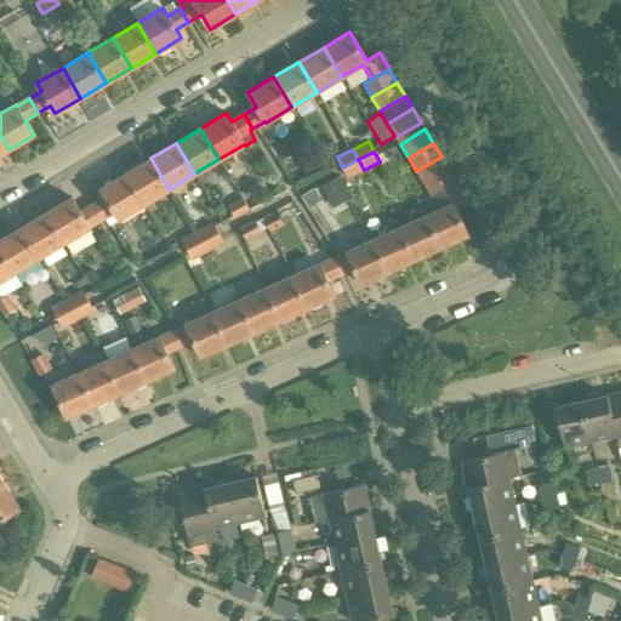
[(320,166),(314,157),(301,164),(307,174),(320,166)]
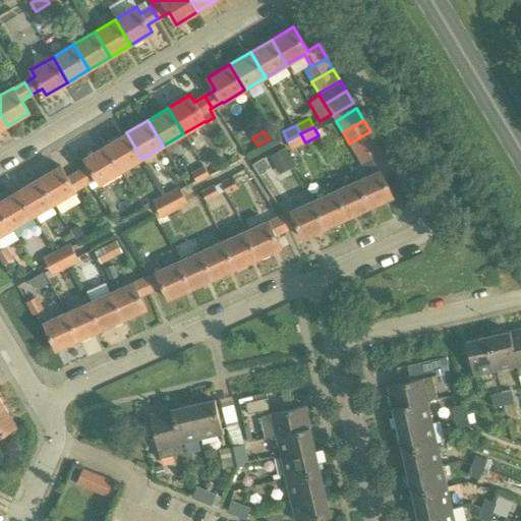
[(377,141),(370,131),(349,143),(356,154),(377,141)]
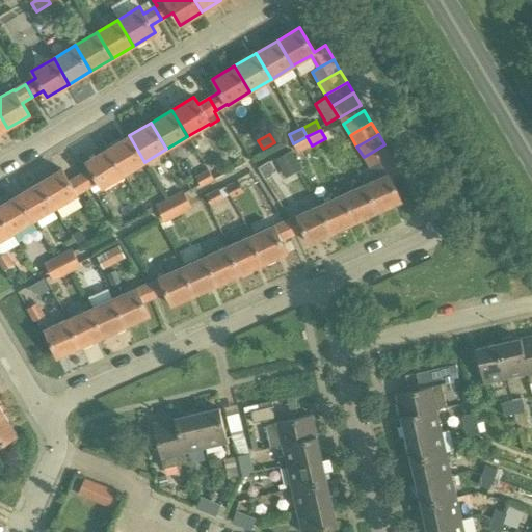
[(129,135),(108,148),(124,175),(125,174),(144,162),(129,135)]
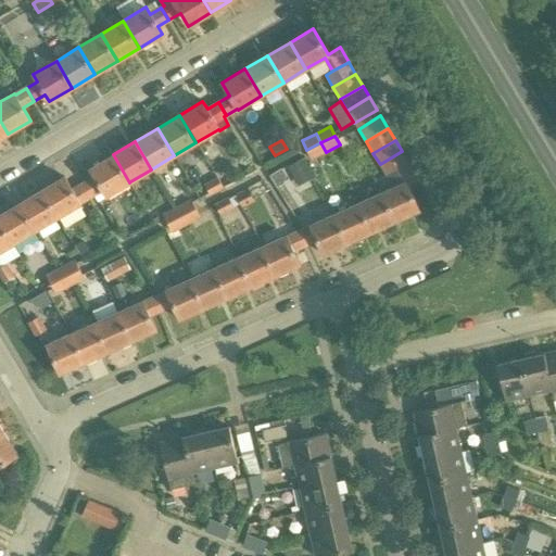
[(320,142),(306,150),(311,160),(326,152),(320,142)]
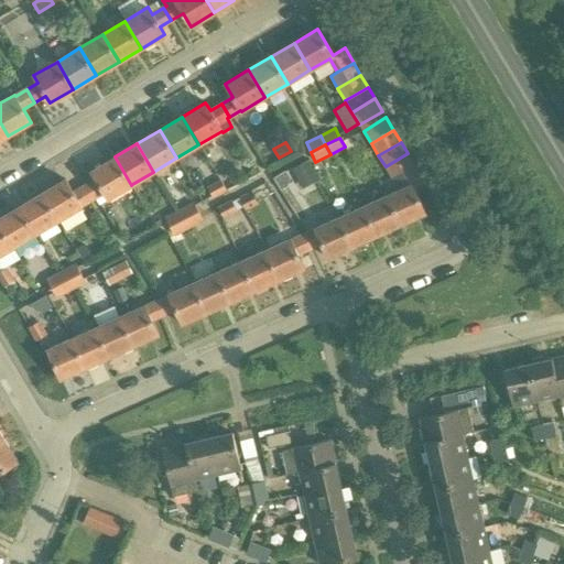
[(408,153),(386,166),(392,179),(415,165),(408,153)]
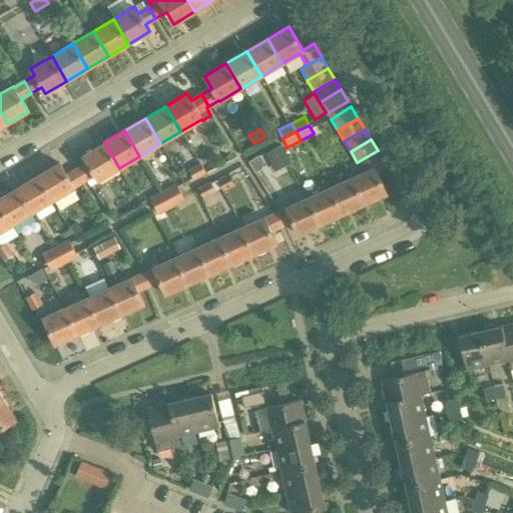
[(87,162),(77,169),(84,181),(94,175),(98,180),(109,174),(116,186),(127,179),(120,167),(119,168),(104,142),(83,155),(87,162)]
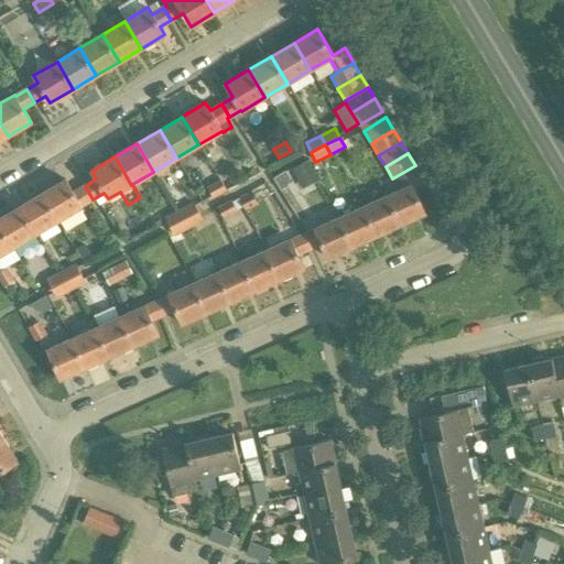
[(314,173),(307,160),(292,169),(299,181),(314,173)]
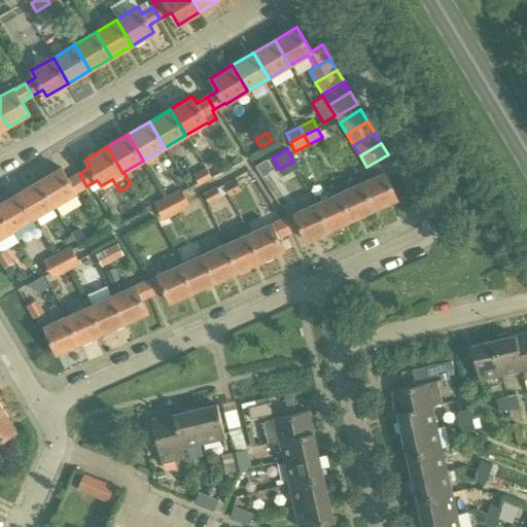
[(373,177),(361,182),(374,210),(397,199),(385,174),(395,168),(388,154),(366,167),(373,177)]
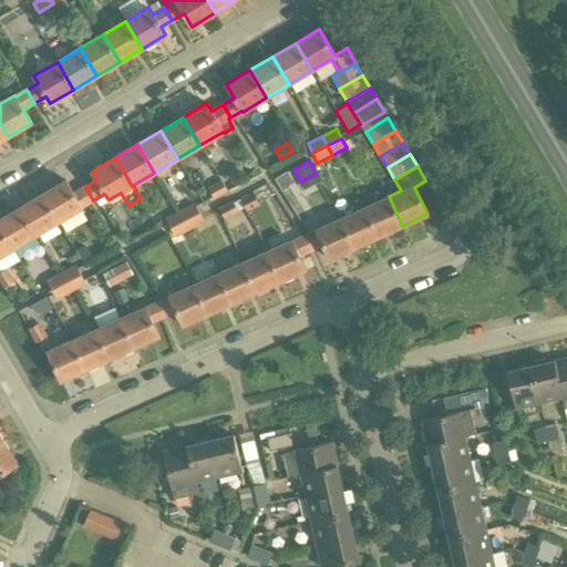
[(93,200),(85,187),(73,194),(65,181),(42,194),(58,222),(82,207),(81,207),(93,200)]
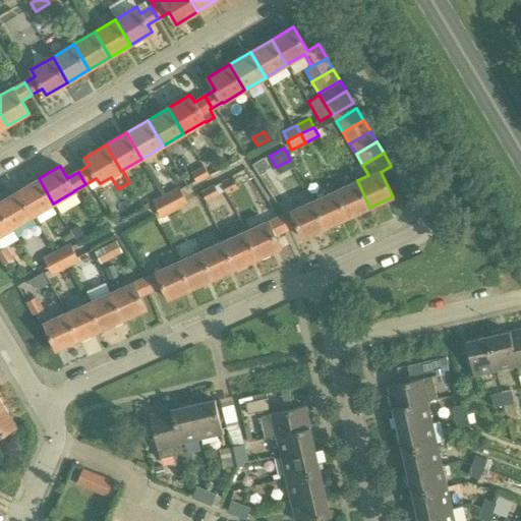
[(191,173),(196,183),(210,176),(204,166),(191,173)]
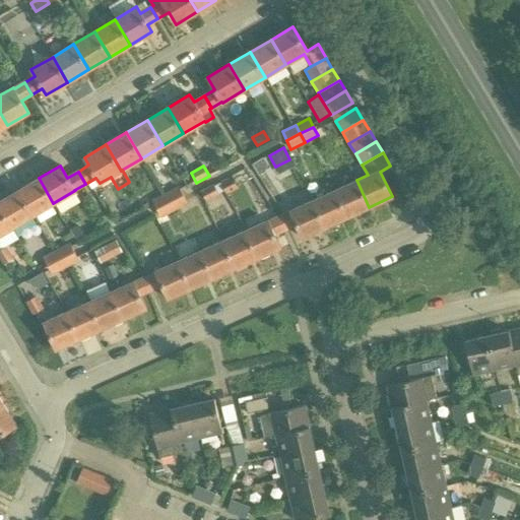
[(219,182),(224,192),(237,186),(231,176),(219,182)]
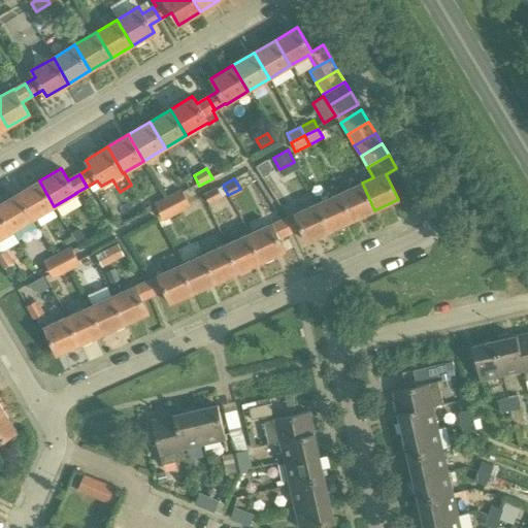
[(39,180),(18,194),(33,219),(54,206),(39,180)]
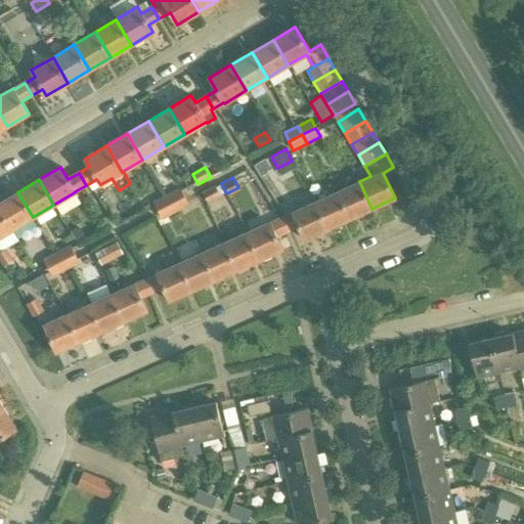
[(359,181),(337,191),(349,218),(372,209),(359,181)]
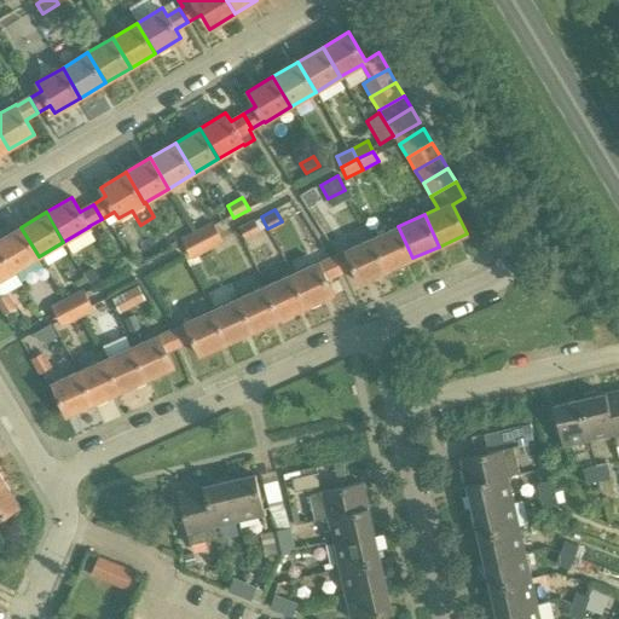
[(238,227),(244,239),(260,231),(254,220),(238,227)]
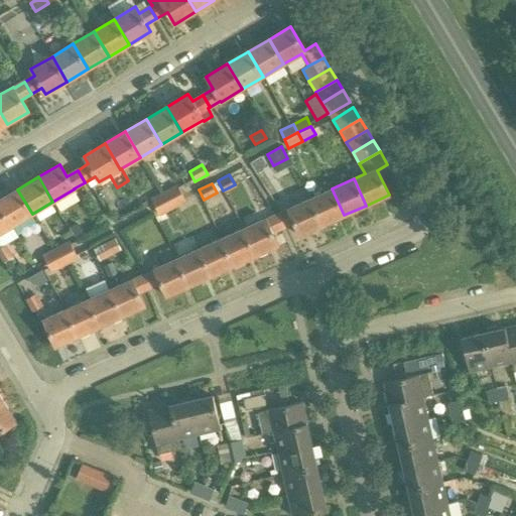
[(168,200),(181,194),(177,184),(164,191),(168,200)]
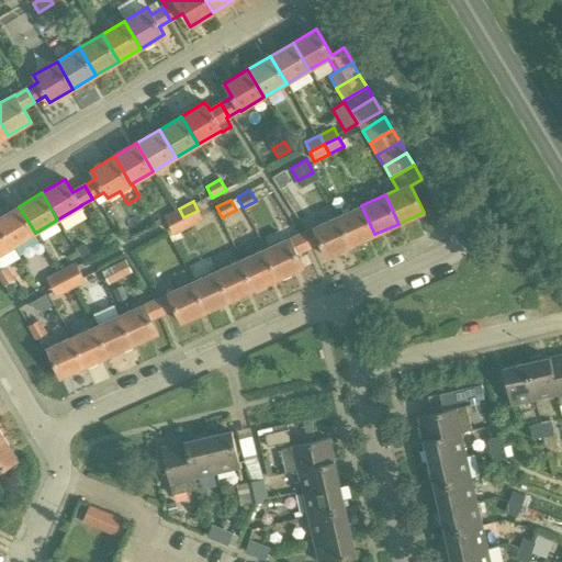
[(374,234),(361,205),(338,216),(350,245),(374,234)]
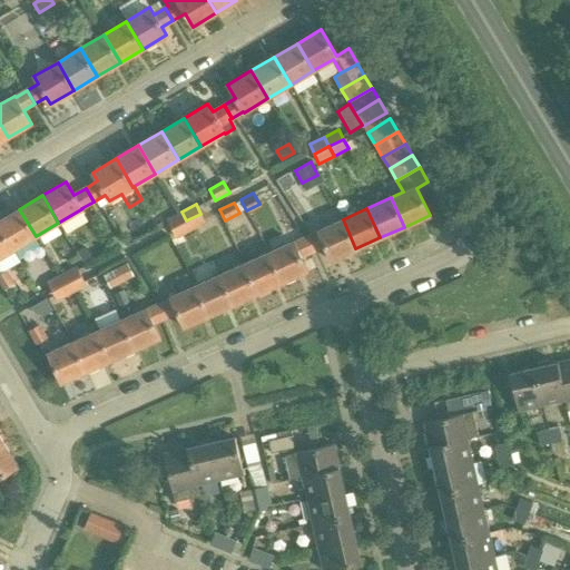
[(19,209),(0,219),(0,228),(12,249),(36,236),(19,209)]
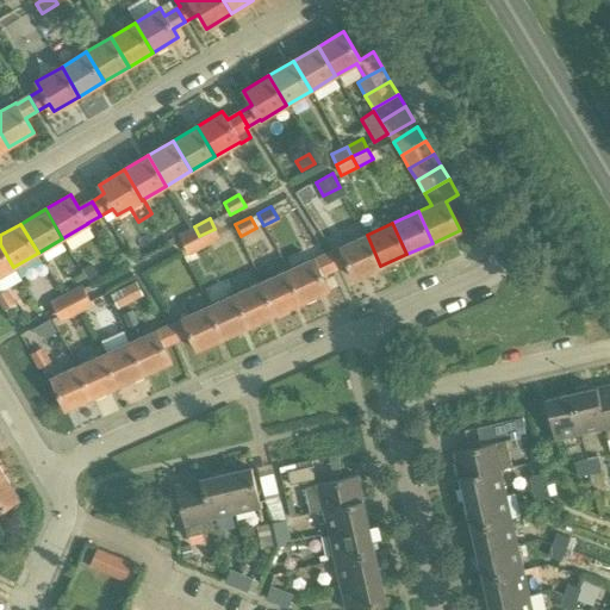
[(199,236),(194,226),(178,235),(184,244),(199,236)]
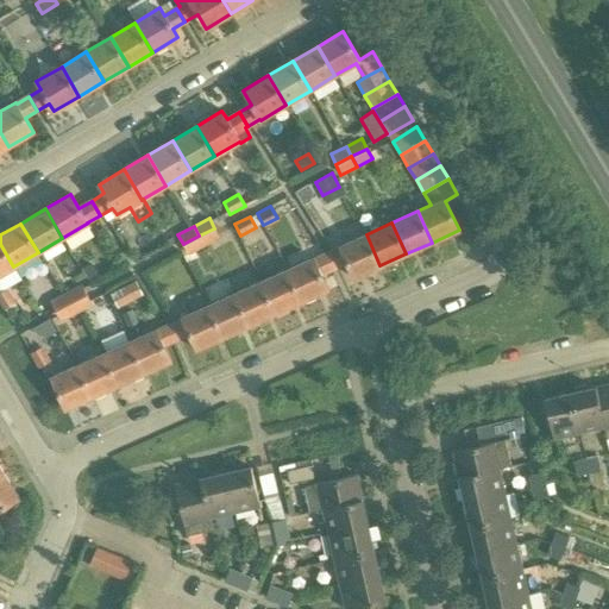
[(219,238),(214,228),(199,236),(205,246),(219,238)]
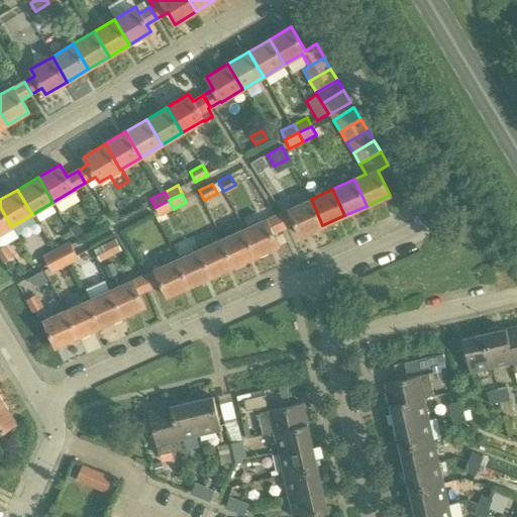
[(289,210),(278,215),(284,228),(294,223),(300,235),(322,225),(311,199),(288,209),(289,210)]
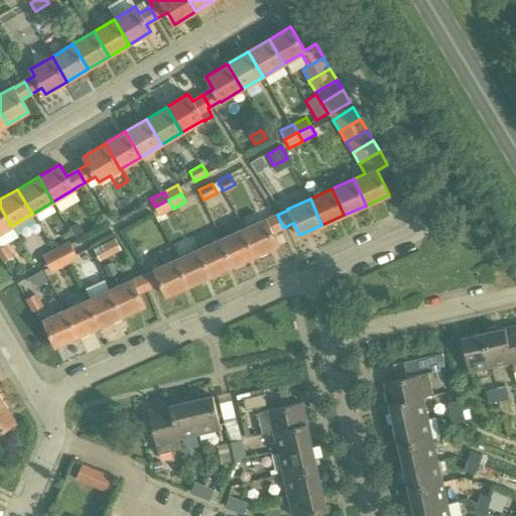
[(168,200),(155,207),(160,216),(173,209),(168,200)]
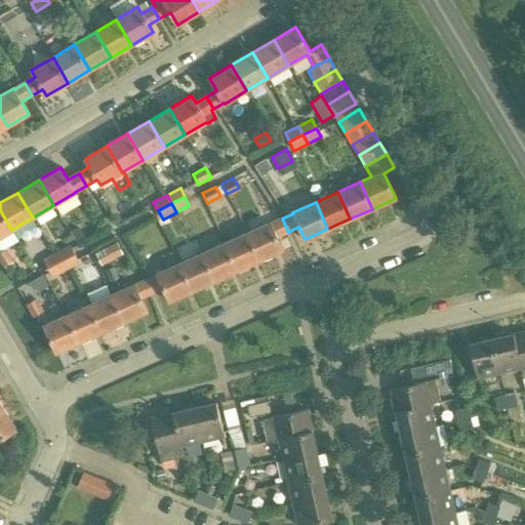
[(0,237),(11,230),(0,210),(0,237)]
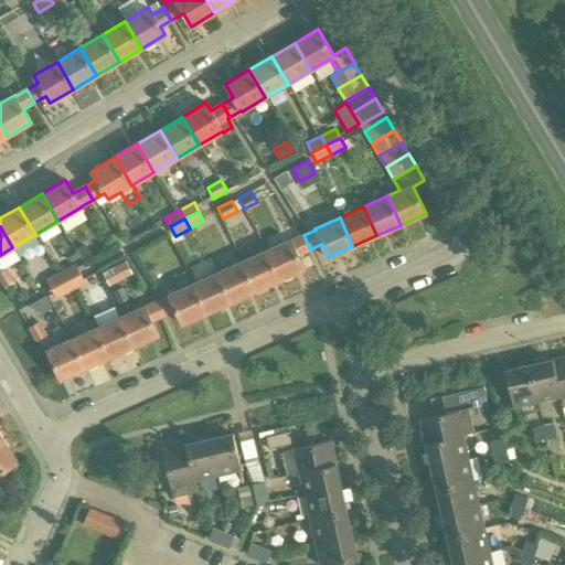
[(290,240),(266,251),(279,280),(304,269),(298,255),(310,249),(304,235),(291,241),(290,240)]
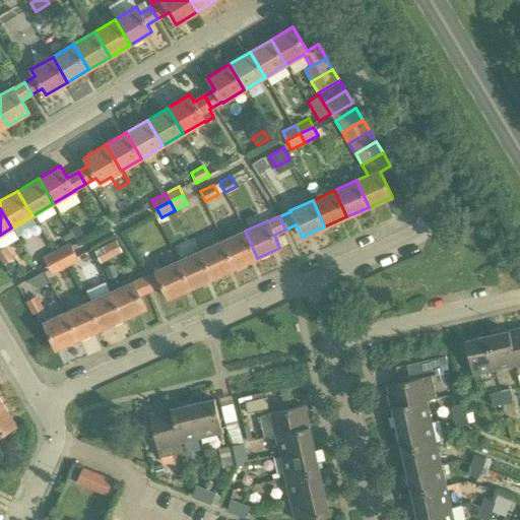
[(85,235),(78,223),(71,229),(78,239),(85,235)]
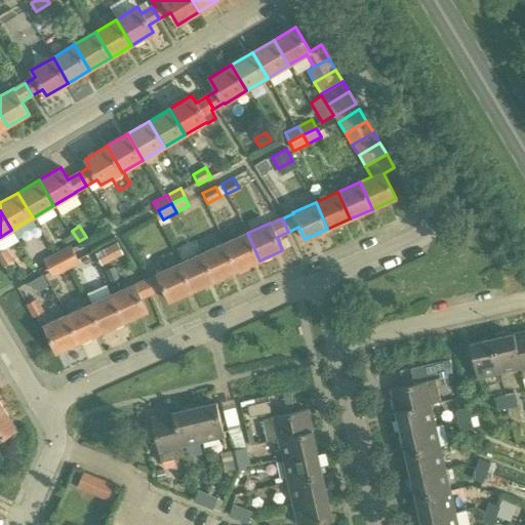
[(247,233),(225,243),(237,270),(259,260),(247,233)]
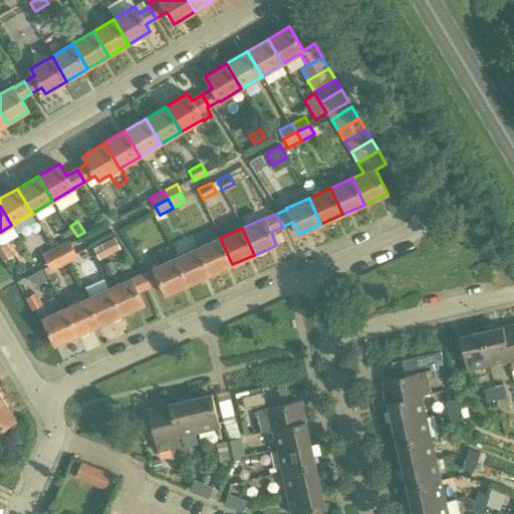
[(120,248),(114,237),(93,247),(99,258),(120,248)]
